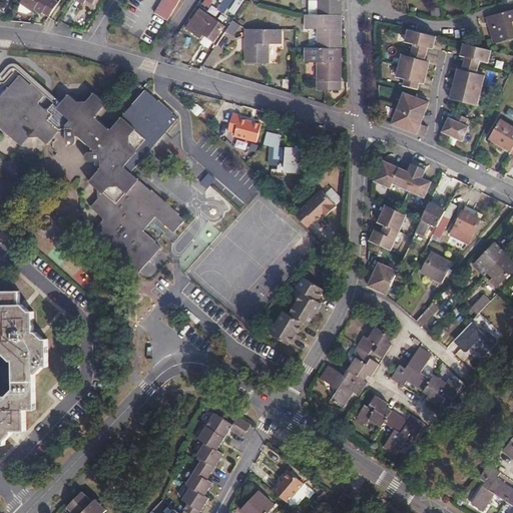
[(43,14),(49,18),(53,12),(57,5),(49,0),(21,0),(19,5),(29,11),(31,9),(42,15),(43,14)]
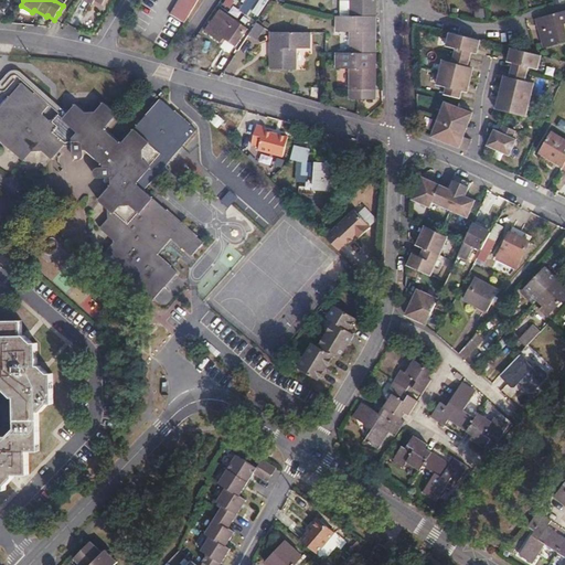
[(198,0),(179,0),(171,14),(185,23),(198,0)]
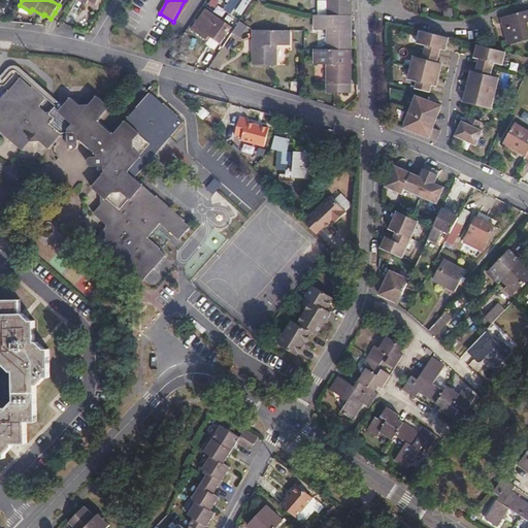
[(328,0),(317,0),(318,15),(328,15),(328,0)]
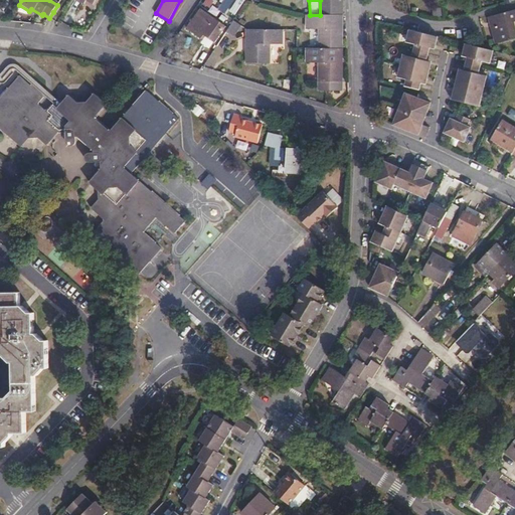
[(320,0),(320,15),(342,15),(341,0),(320,0)]
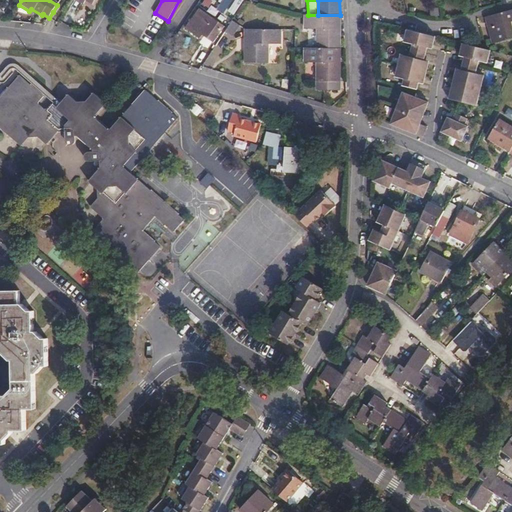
[(511,10),(487,17),(494,43),(511,38),(511,29),(511,23),(511,22),(511,10)]
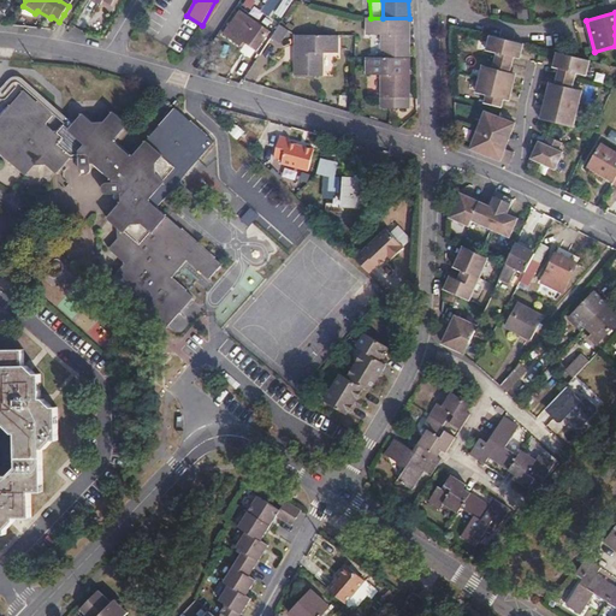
[(383,58),(408,58),(409,18),(383,18),(371,18),(368,18),(368,35),(383,35),(383,58)]
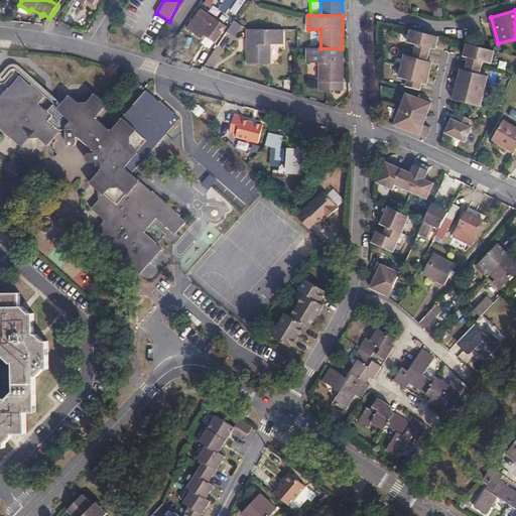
[(223,25),(212,19),(203,34),(214,40),(223,25)]
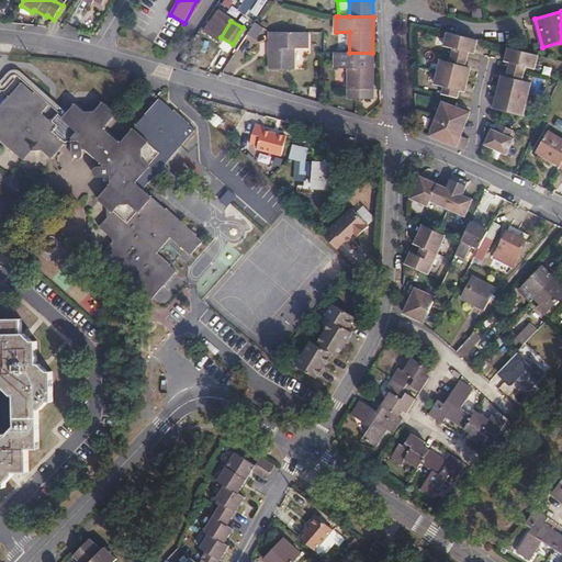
[(307,48),(308,32),(270,32),(270,70),(293,69),(293,48),(307,48)]
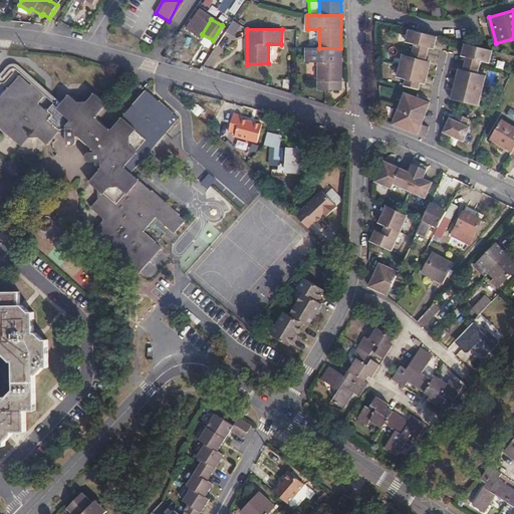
[(437,37),(409,30),(406,42),(415,44),(412,57),(403,55),(398,77),(407,79),(405,85),(419,89),(422,79),(427,80),(430,65),(425,64),(426,60),(429,48),(430,45),(435,46),(437,37)]
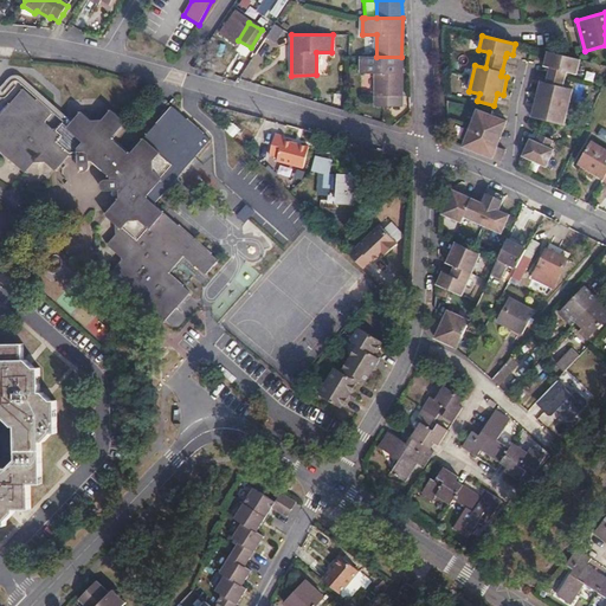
[(581,59),(548,52),(546,60),(552,62),(550,66),(547,83),(546,88),(540,85),(532,117),(565,126),(573,90),(563,86),(567,72),(578,75),(581,59)]
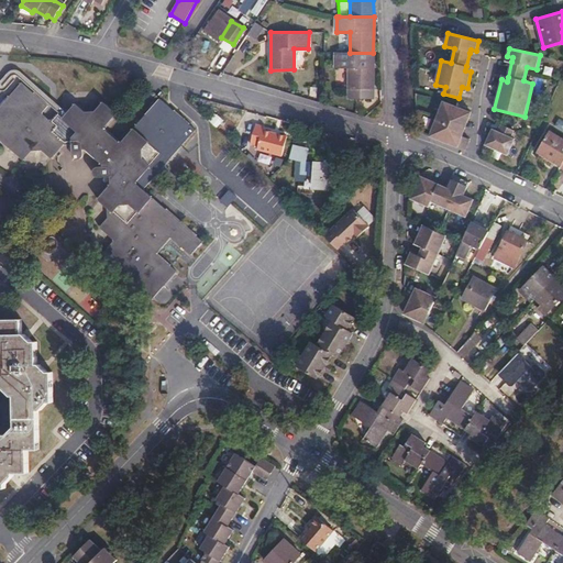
[(373,99),(373,53),(350,53),(337,53),(337,68),(350,68),(350,90),(350,99),(373,99)]
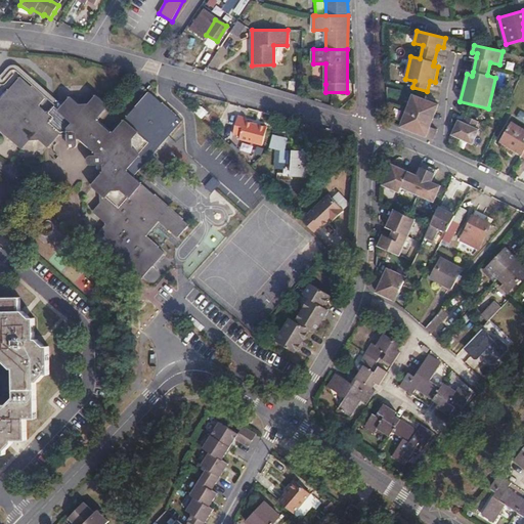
[(78,138),(81,138),(97,120),(110,105),(96,95),(89,103),(79,104),(71,96),(58,111),(53,105),(48,113),(40,105),(46,98),(20,77),(0,99),(0,129),(22,149),(30,140),(39,140),(48,147),(60,133),(67,133),(69,144),(70,146),(72,148),(74,148),(75,147),(77,147),(78,145),(78,144),(78,138)]
